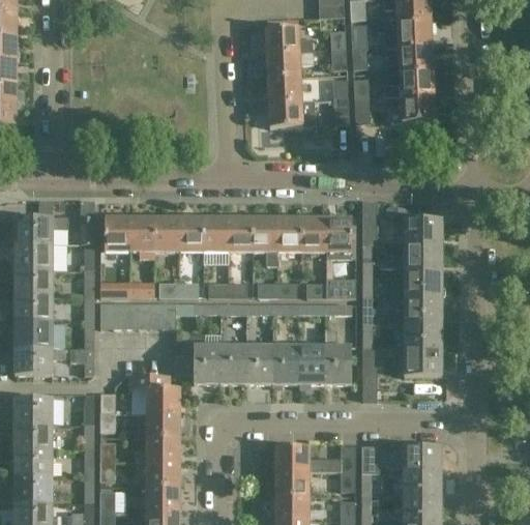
[(0,0),(0,9),(17,10),(17,0),(0,0)]
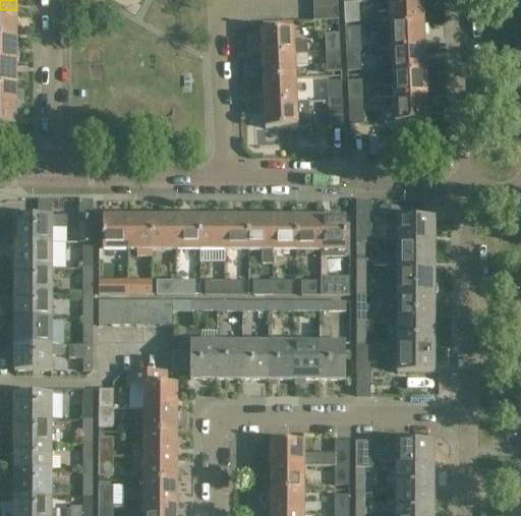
[(358,0),(344,0),(345,19),(358,18),(358,0)]
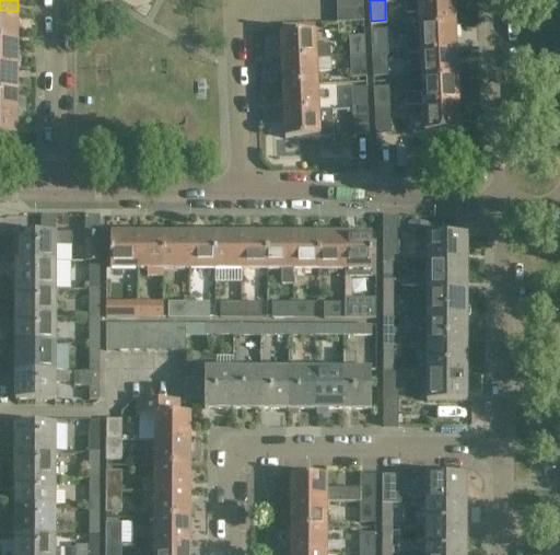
[(454,22),(453,0),(405,0),(406,9),(417,8),(418,24),(454,22)]
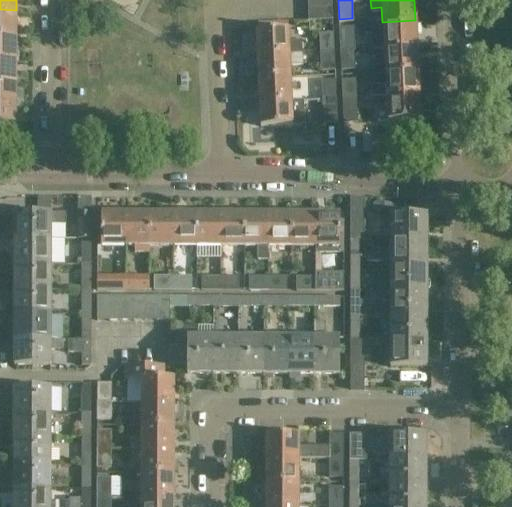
[(332,16),(331,3),(308,4),(308,17),(332,16)]
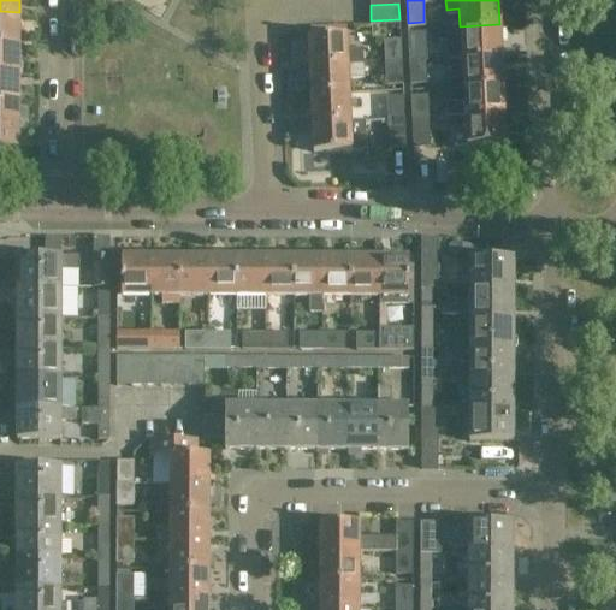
[(0,40),(19,40),(19,12),(0,11),(0,40)]
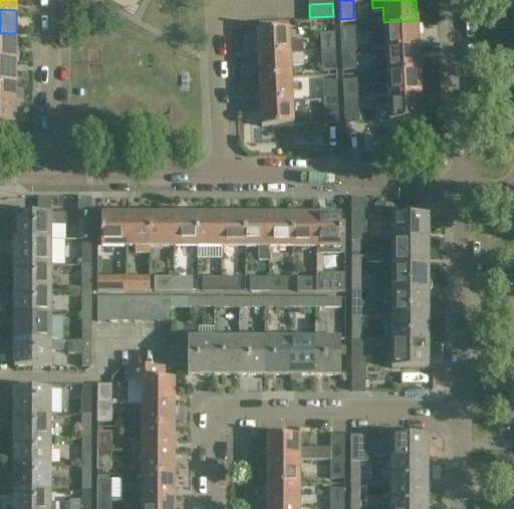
[(383,22),(372,22),(373,46),(384,46),(418,44),(417,20),(383,22)]
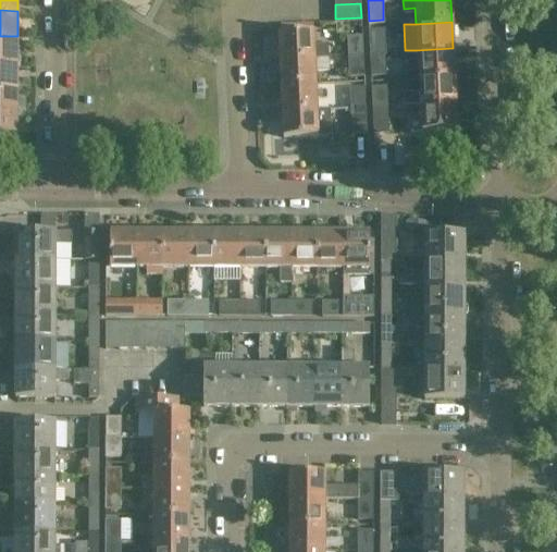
[(277,31),(279,56),(329,53),(327,39),(313,40),(312,28),(277,31)]
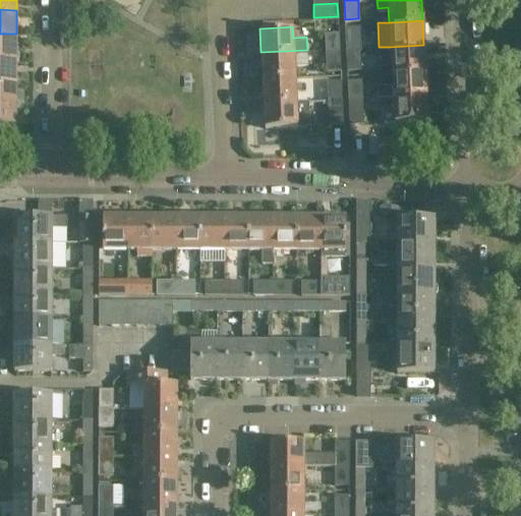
[(345,30),(346,49),(360,48),(359,29),(345,30)]
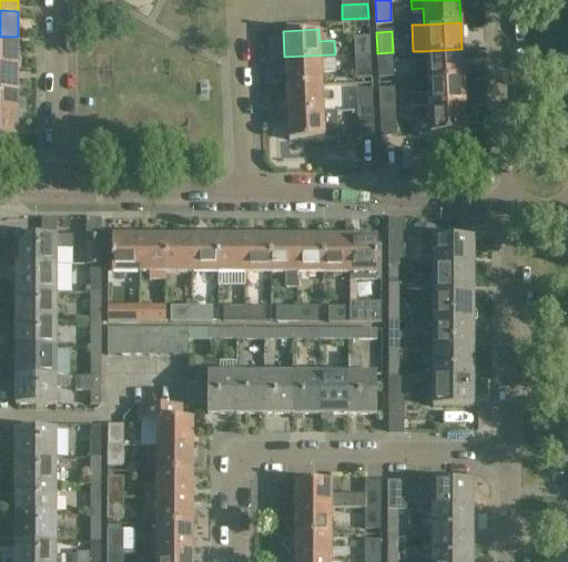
[(354,54),(371,53),(369,32),(353,33),(354,54)]
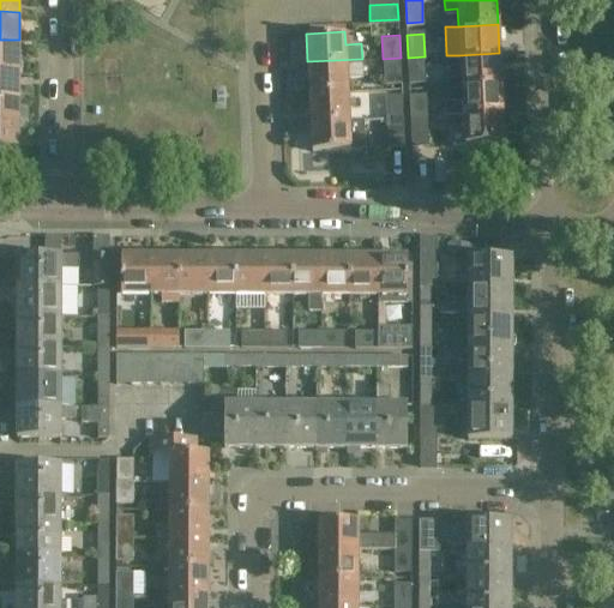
[(0,67),(19,68),(19,40),(0,40),(0,67)]
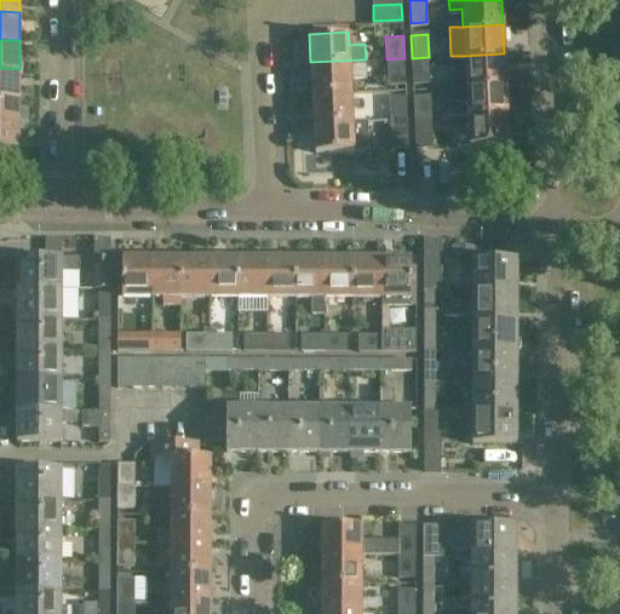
[(505,81),(504,53),(464,56),(465,84),(505,81)]
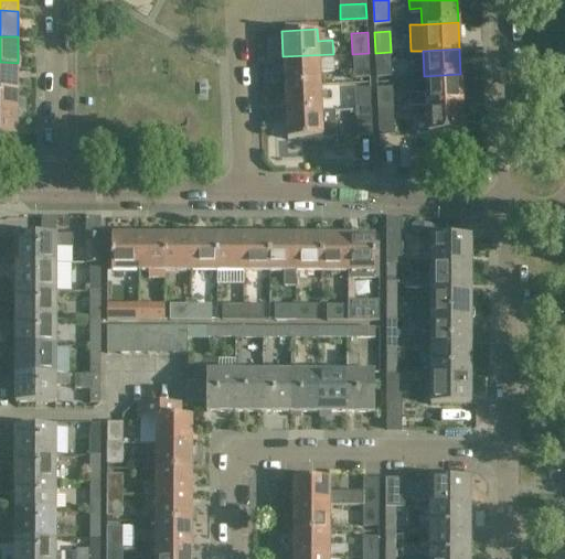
[(391,52),(375,53),(376,73),(391,73),(391,52)]
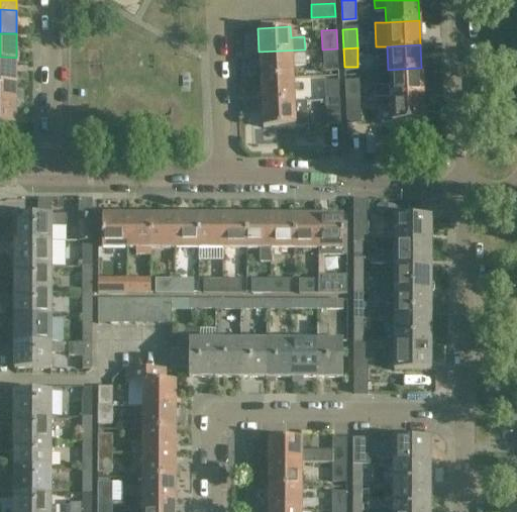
[(337,68),(337,48),(322,49),(323,68),(337,68)]
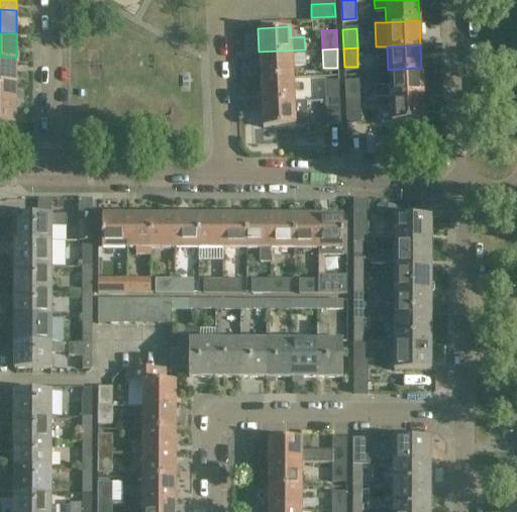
[(259,52),(260,76),(292,74),(292,63),(306,62),(305,49),(259,52)]
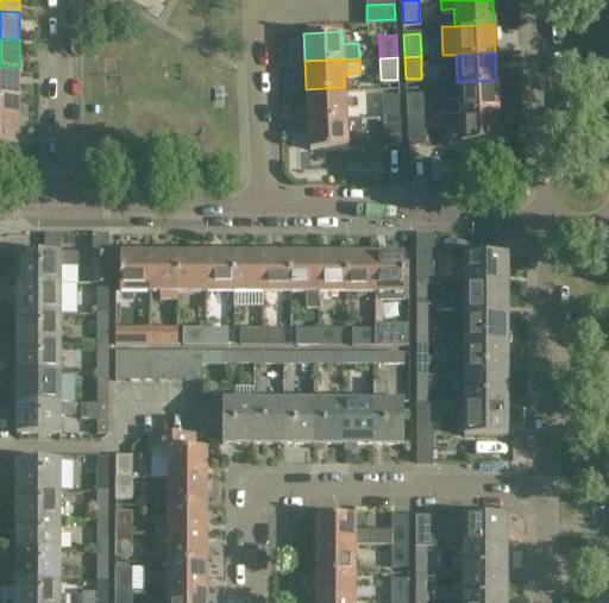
[(0,95),(19,96),(19,68),(0,67),(0,95)]
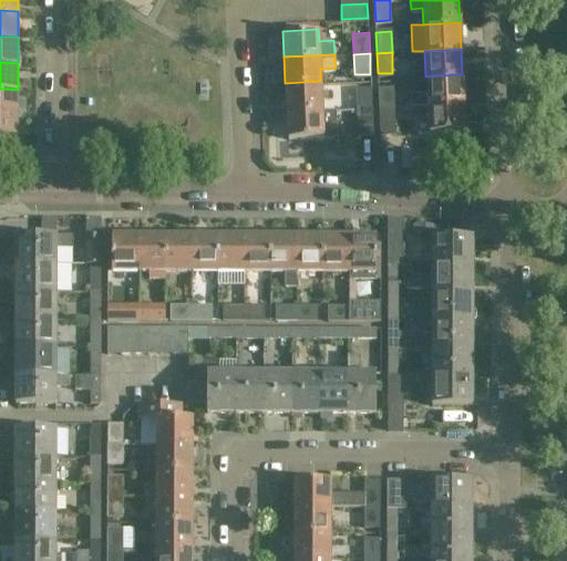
[(463,101),(462,74),(425,76),(426,90),(410,90),(411,103),(426,102),(426,103),(463,101)]
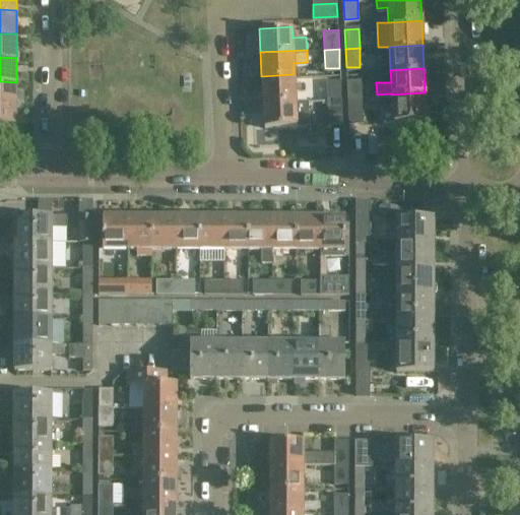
[(295,98),(294,74),(261,76),(262,101),(295,99),(295,98)]
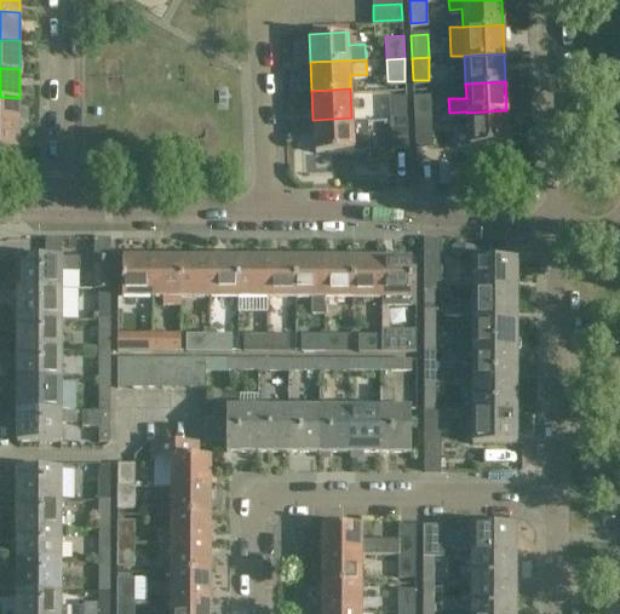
[(389,119),(407,119),(406,92),(389,93),(389,119)]
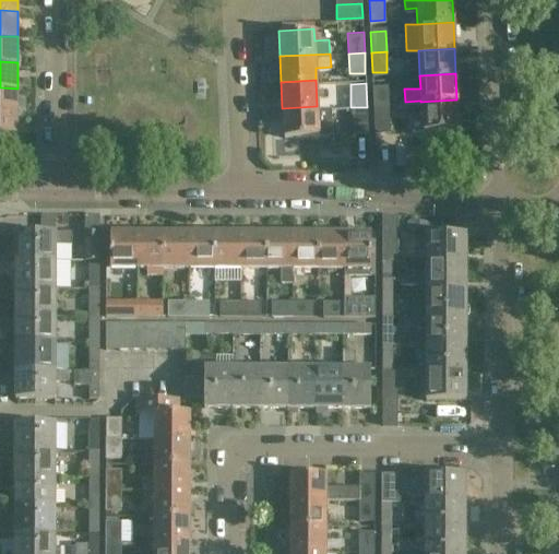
[(372,83),(373,107),(390,106),(389,83),(372,83)]
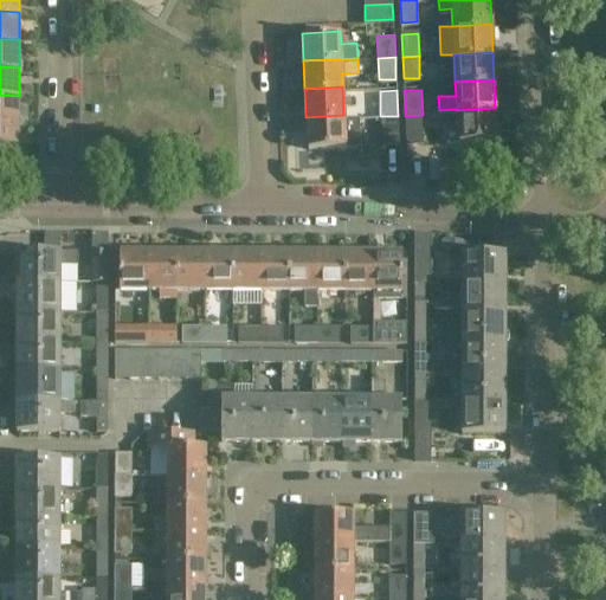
[(19,96),(0,95),(0,123),(18,124),(19,96)]
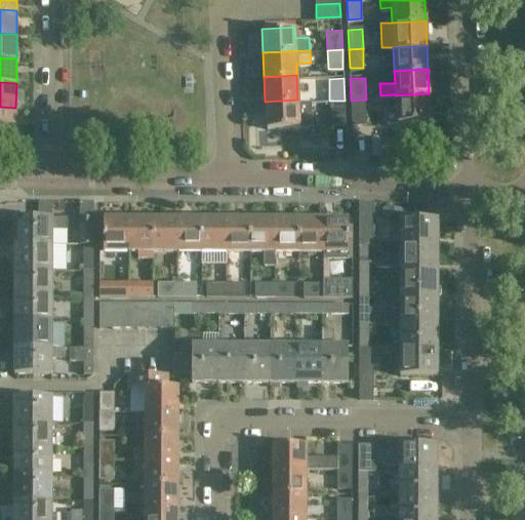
[(429,93),(395,95),(396,121),(430,119),(429,93)]
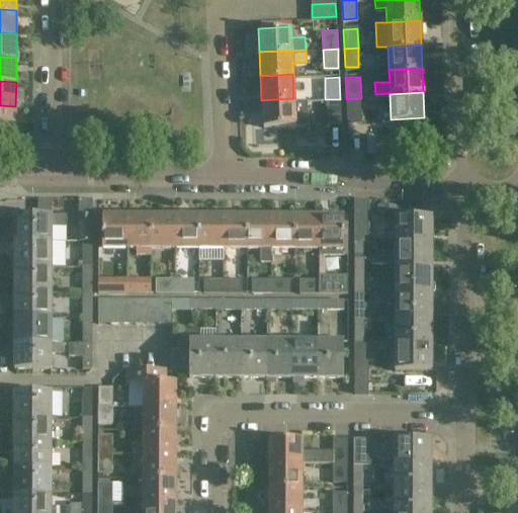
[(308,96),(293,97),(293,98),(261,100),(262,124),(294,123),(294,122),(309,121),(308,96)]
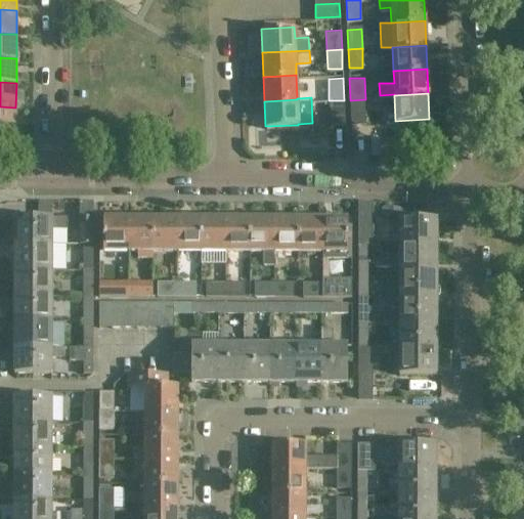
[(365,122),(365,99),(350,100),(351,122),(365,122)]
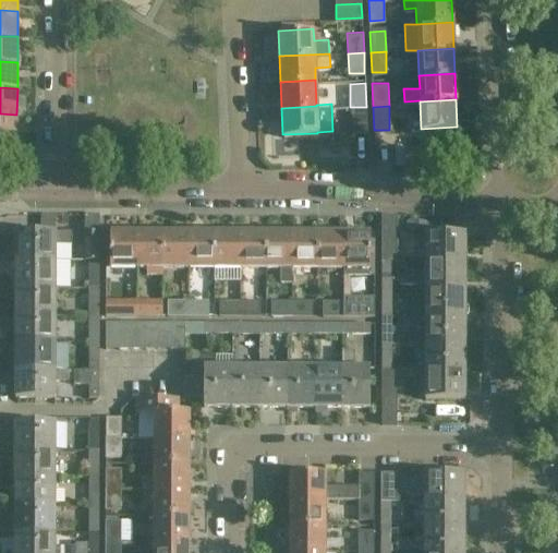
[(366,131),(366,107),(350,107),(351,131),(366,131)]
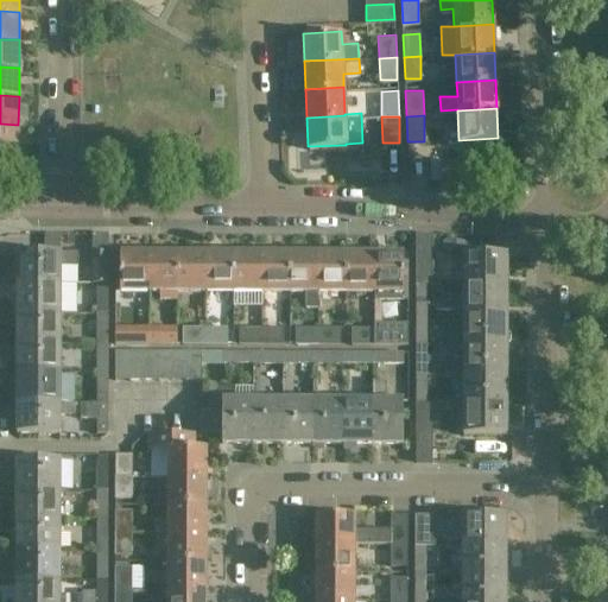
[(0,162),(5,163),(5,153),(18,153),(18,125),(0,124),(0,162)]
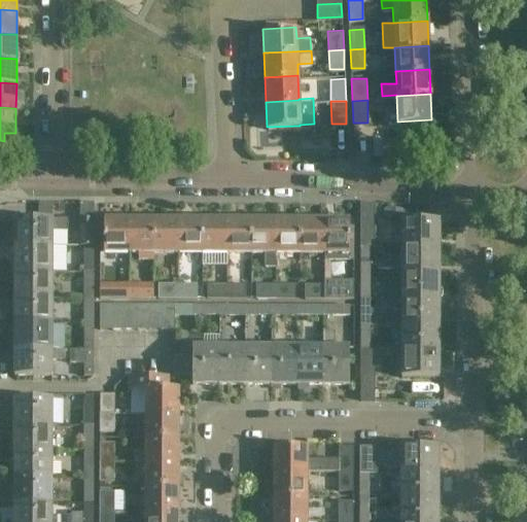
[(14,215),(14,242),(51,242),(51,228),(67,228),(67,215),(14,215)]
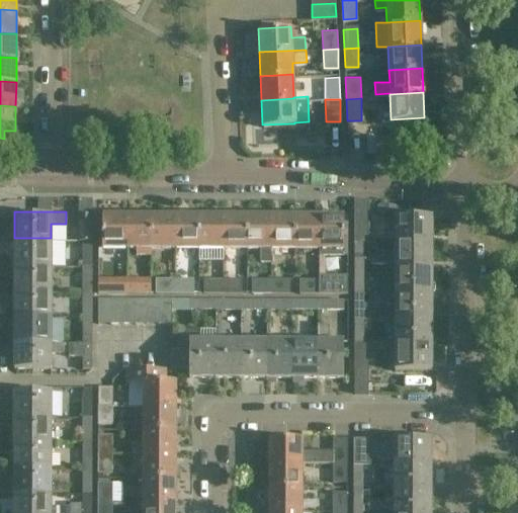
[(78,238),(82,238),(91,238),(91,212),(78,211),(78,238)]
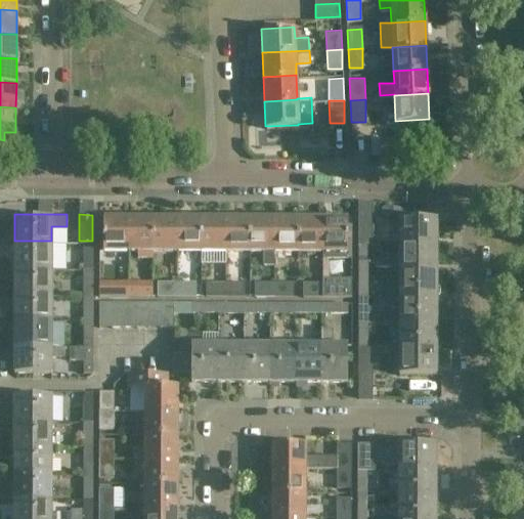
[(99,218),(99,247),(102,247),(102,248),(127,248),(128,214),(102,214),(102,218),(99,218)]
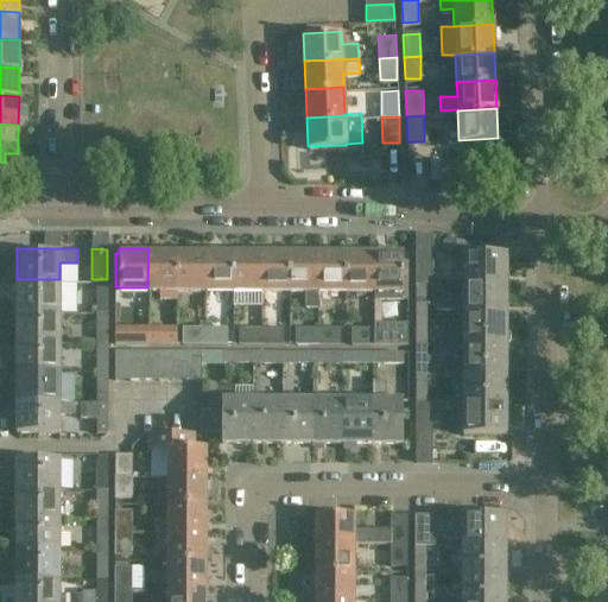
[(149,248),(147,287),(159,287),(159,296),(176,296),(176,287),(176,248),(149,248)]
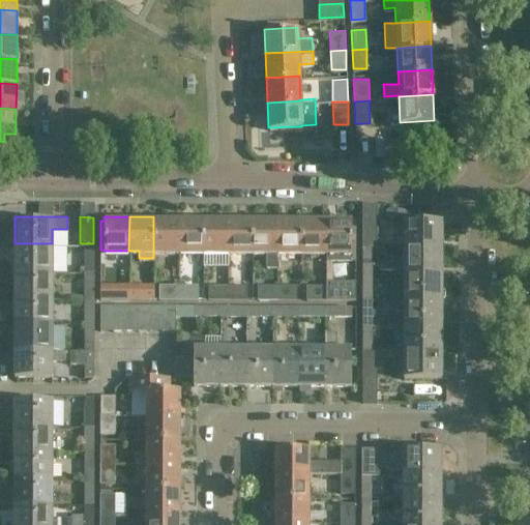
[(178,251),(178,216),(153,216),(153,251),(178,251)]
